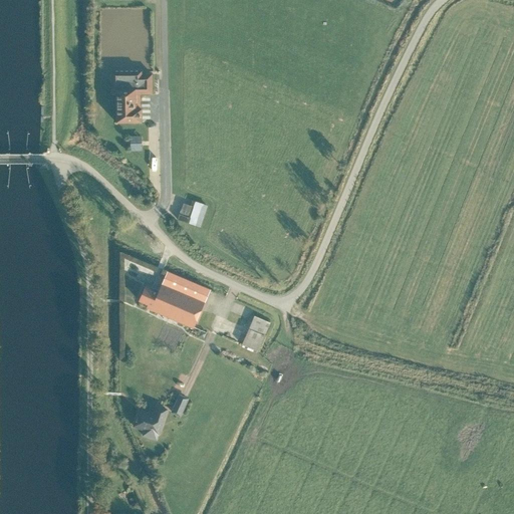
[(142,70),(112,70),(112,83),(112,92),(116,92),(116,120),(143,120),(143,94),(154,94),(153,73),(142,72),(142,70)]
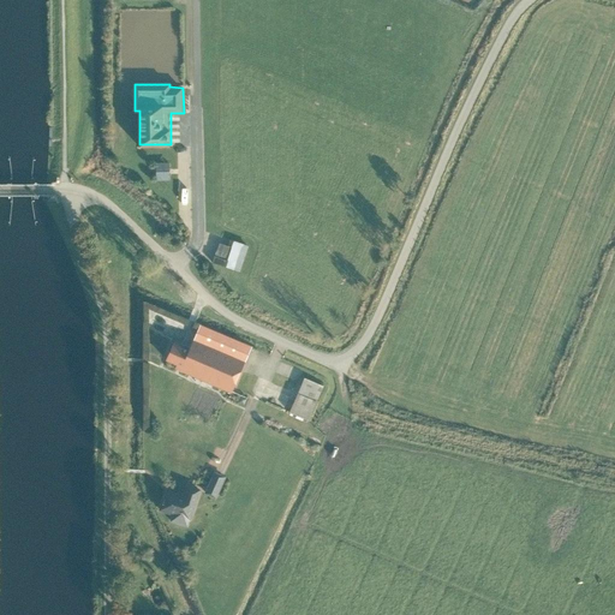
[(155,162),(155,180),(169,180),(169,162),(155,162)]
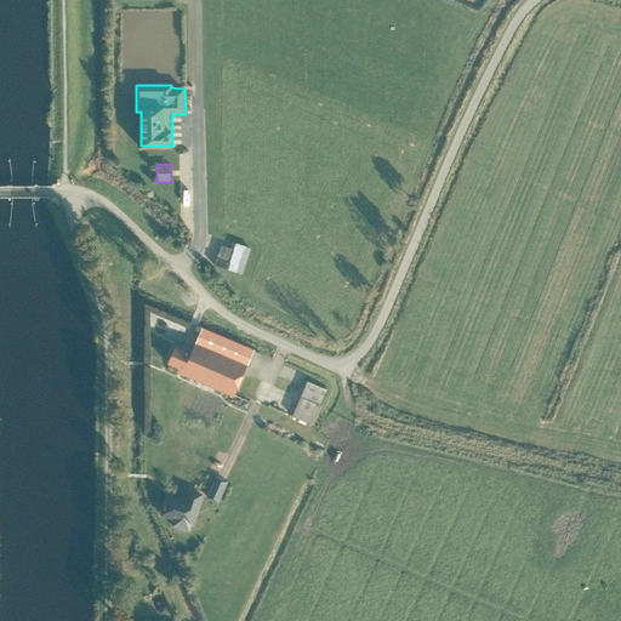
[(237,244),(228,269),(241,274),(251,249),(237,244)]
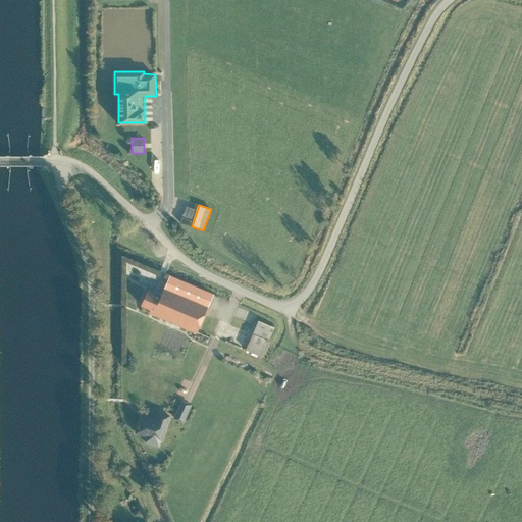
[(164,299),(147,292),(141,305),(153,311),(151,315),(195,334),(193,341),(210,348),(214,337),(198,330),(212,297),(172,279),(164,299)]
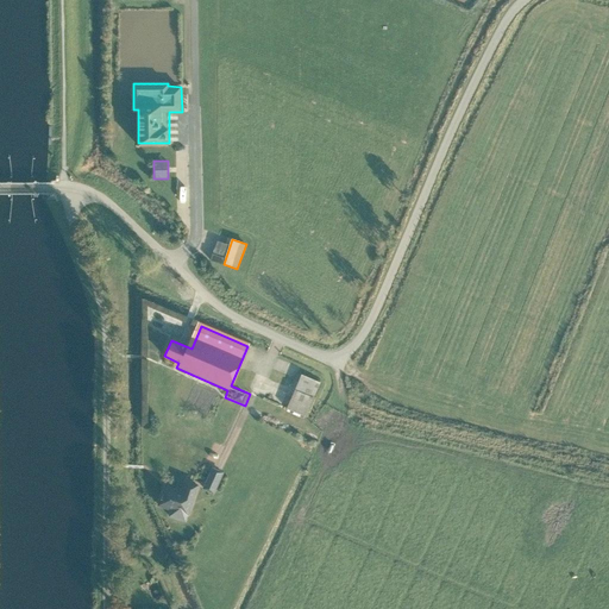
[(300,371),(283,412),(307,421),(324,381),(300,371)]
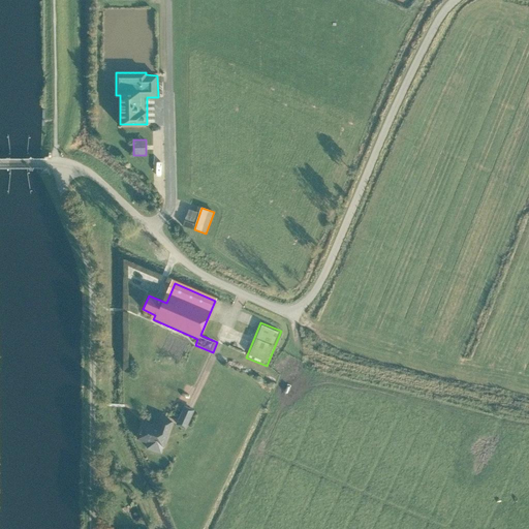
[(196,411),(184,406),(175,424),(188,430),(196,411)]
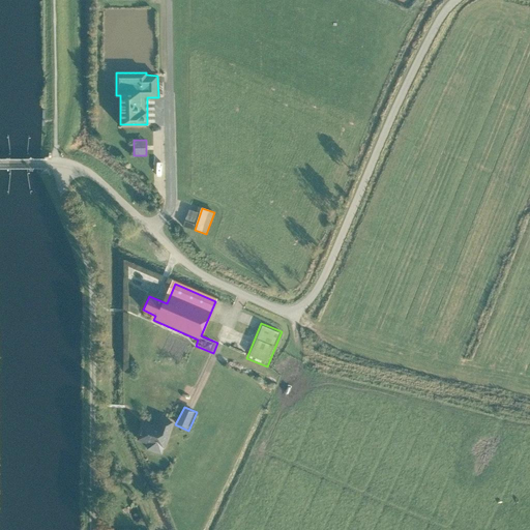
[(157,428),(142,422),(136,441),(148,445),(147,450),(162,455),(174,422),(162,417),(157,428)]
